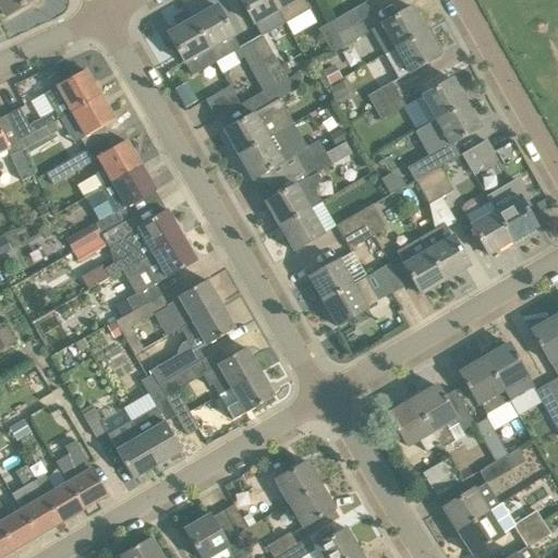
[(0,0),(0,13),(2,19),(34,0),(0,0)]
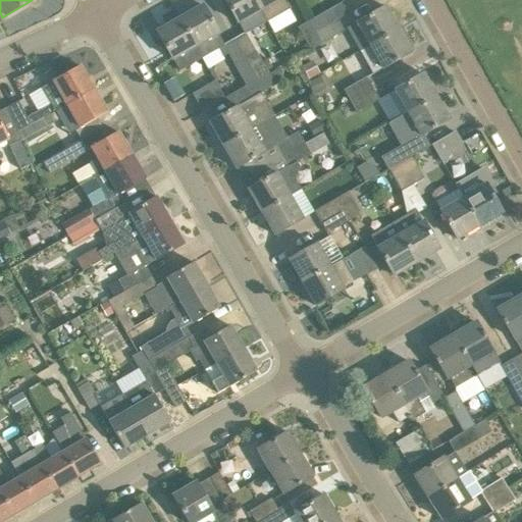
[(222,0),(243,34),(244,33),(245,35),(266,22),(252,0),(222,0)]
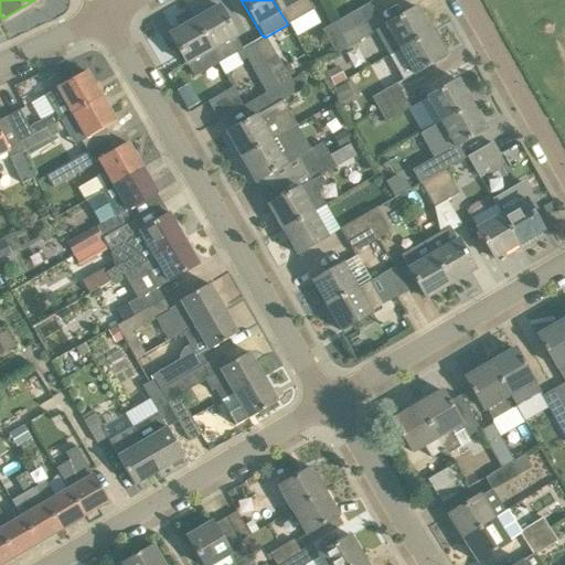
[(307,0),(273,0),(288,24),(313,11),(307,0)]
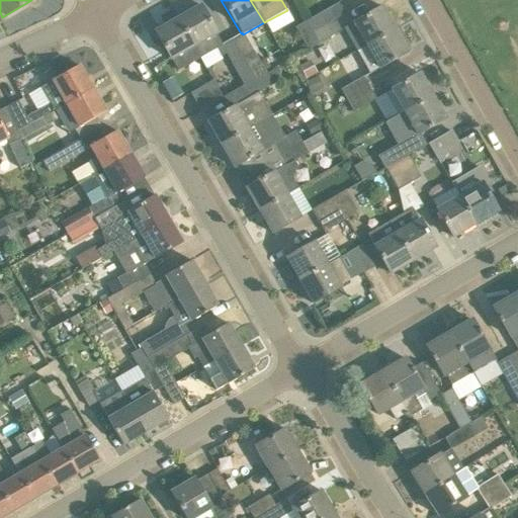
[(341,1),(306,21),(312,32),(334,19),(347,12),(341,1)]
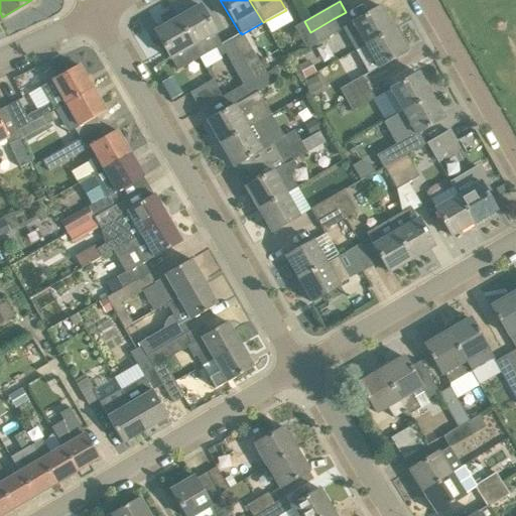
[(198,58),(220,45),(219,44),(221,44),(199,5),(175,19),(198,58)]
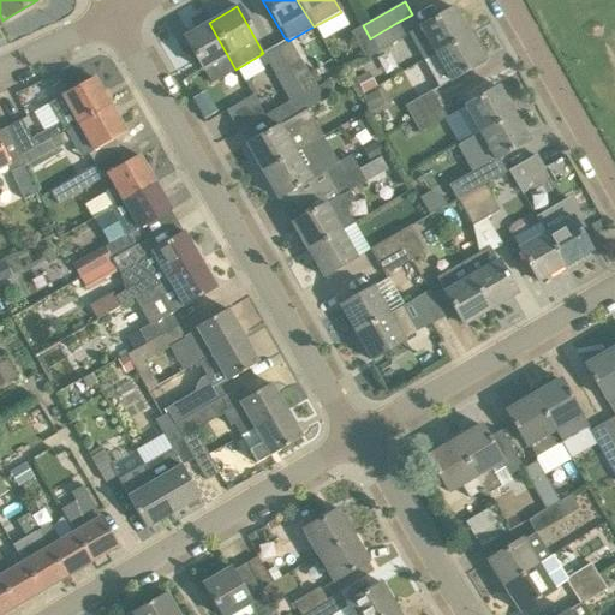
[(453,9),(407,34),(423,60),(467,35),(453,9)]
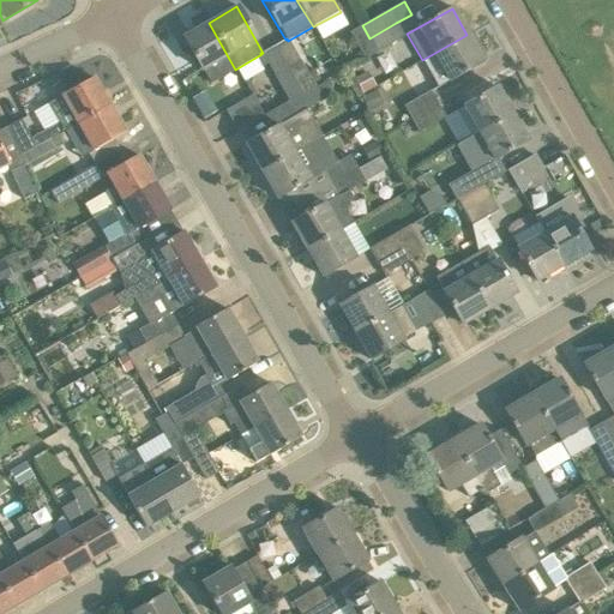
[(209,23),(182,37),(210,84),(235,70),(209,23)]
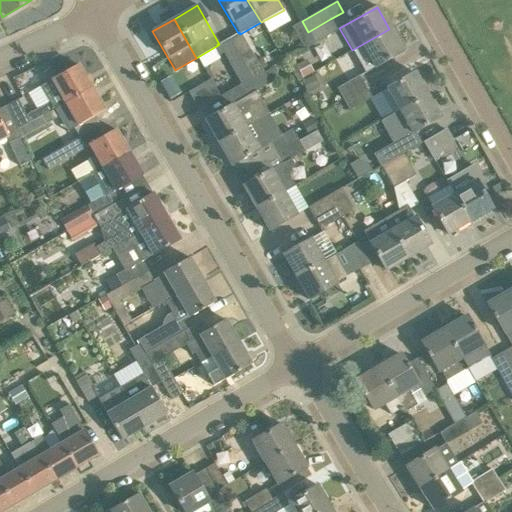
[(336,30),(330,19),(308,32),(314,43),(336,30)]
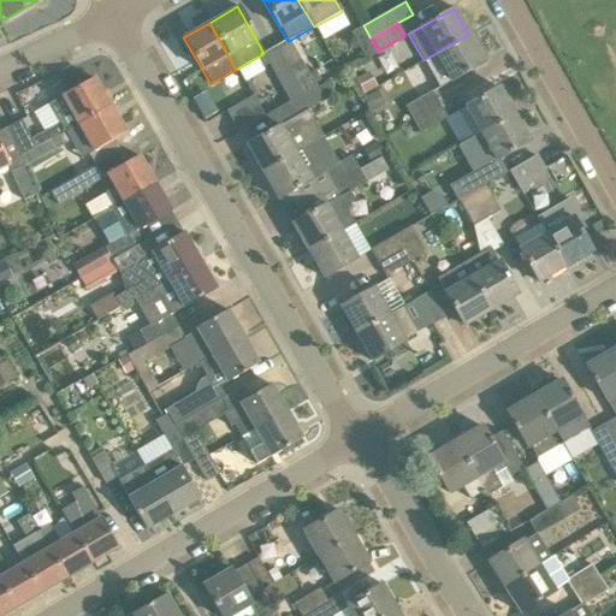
[(363,25),(350,33),(365,59),(378,52),(371,39),(363,25)]
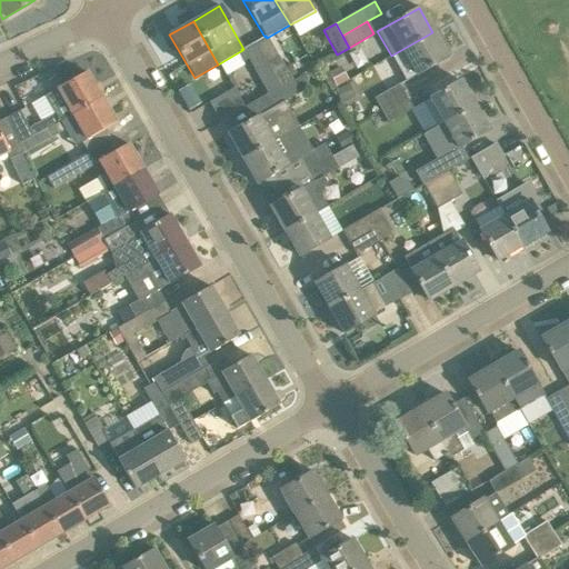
[(447,58),(432,32),(391,56),(405,81),(447,58)]
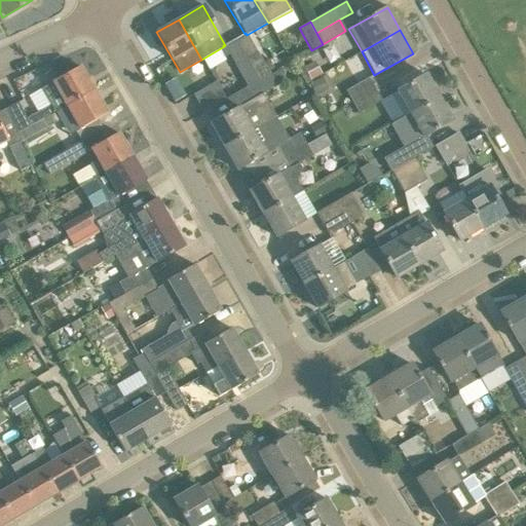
[(245,34),(234,39),(246,60),(257,52),(247,35),(246,33),(245,34)]
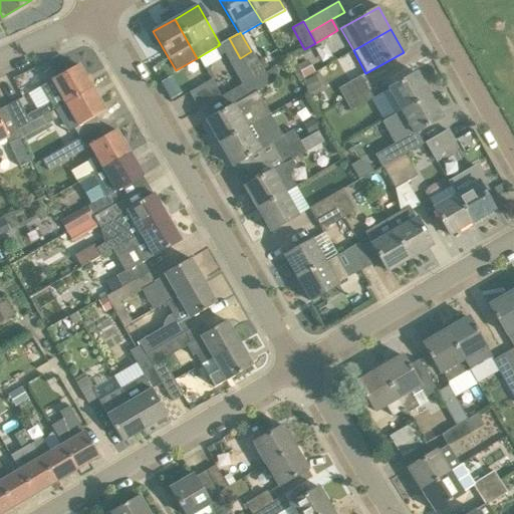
[(218,44),(219,45),(230,64),(240,58),(229,38),(220,44),(218,44)]
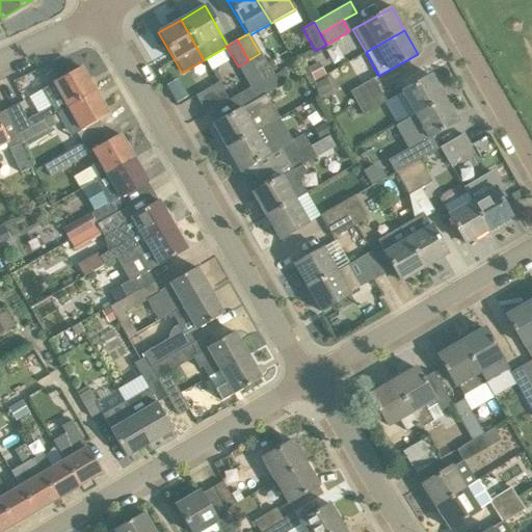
[(260,53),(248,60),(261,82),(272,75),(260,53)]
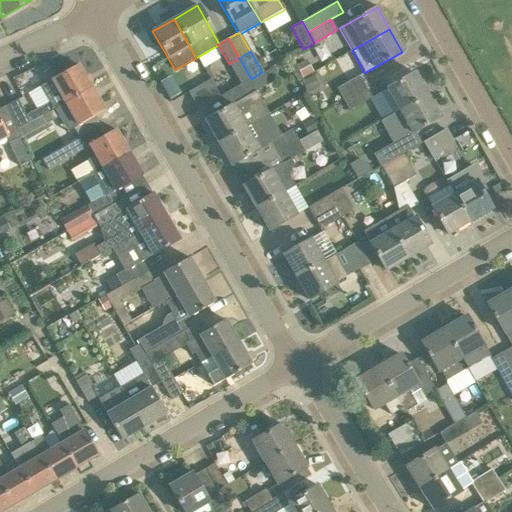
[(251,79),(239,58),(229,64),(241,84),(251,79)]
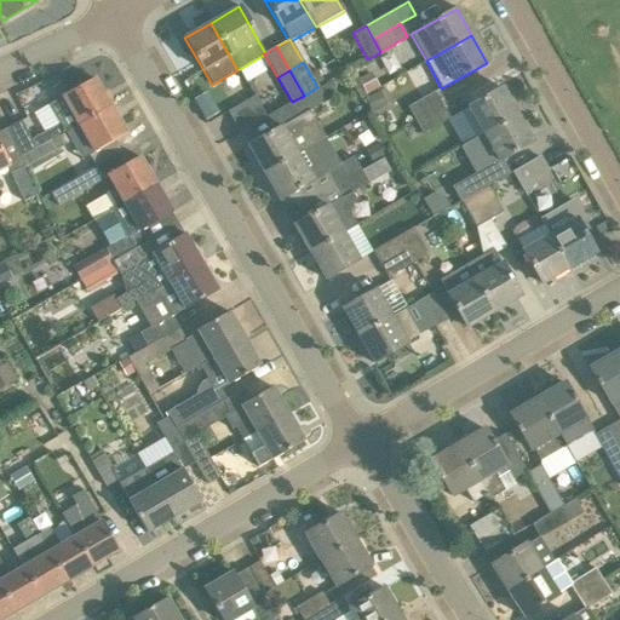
[(367,96),(380,89),(371,73),(359,80),(367,96)]
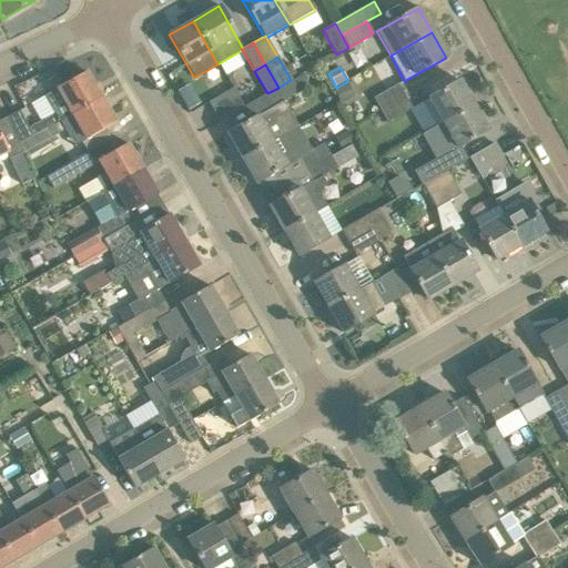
[(19,110),(6,118),(18,143),(44,130),(62,119),(74,112),(100,98),(85,72),(44,95),(53,112),(28,128),(19,110)]
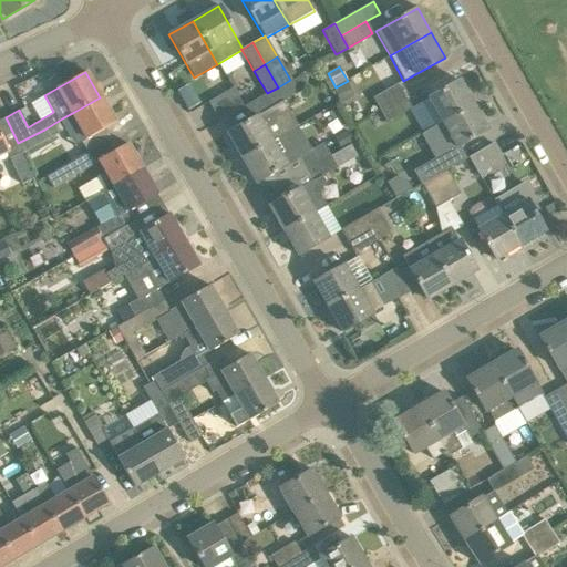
[(300,76),(291,82),(298,93),(307,88),(300,76)]
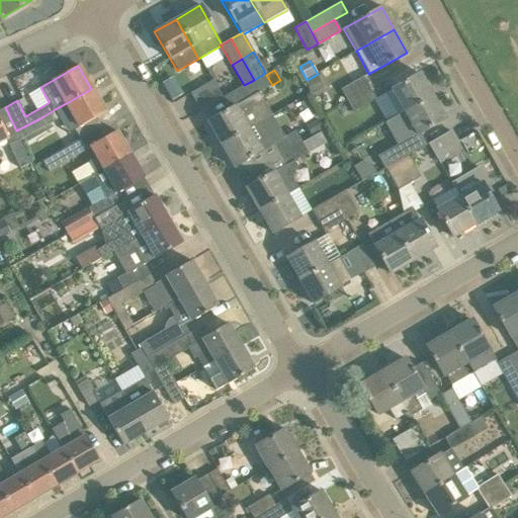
[(244,85),(251,97),(272,85),(265,73),(254,80),(244,85)]
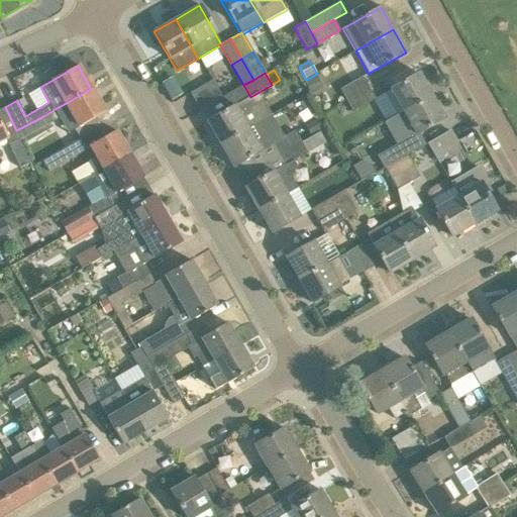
[(431,96),(418,73),(389,90),(402,112),(431,96)]
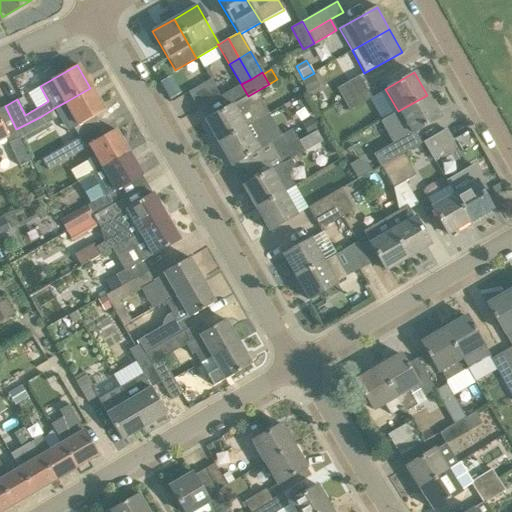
[(307,94),(319,88),(314,76),(302,81),(307,94)]
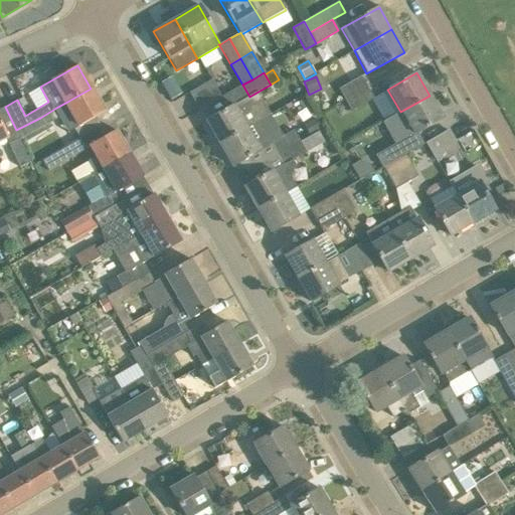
[(360,76),(338,89),(344,100),(367,88),(360,76)]
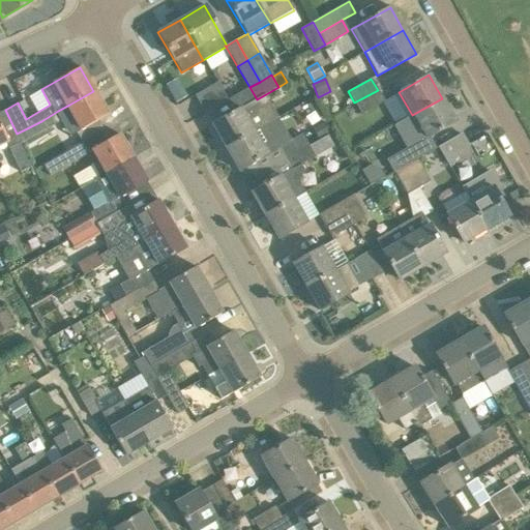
[(205,113),(228,100),(217,82),(195,95),(205,113)]
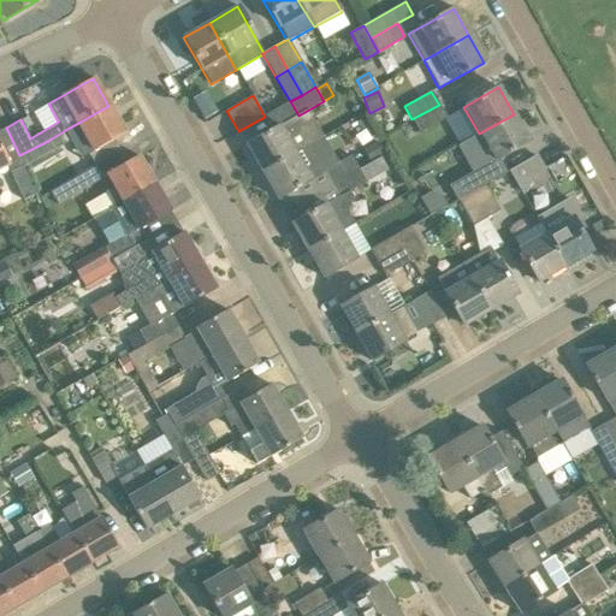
[(439,105),(412,119),(420,132),(446,118),(439,105)]
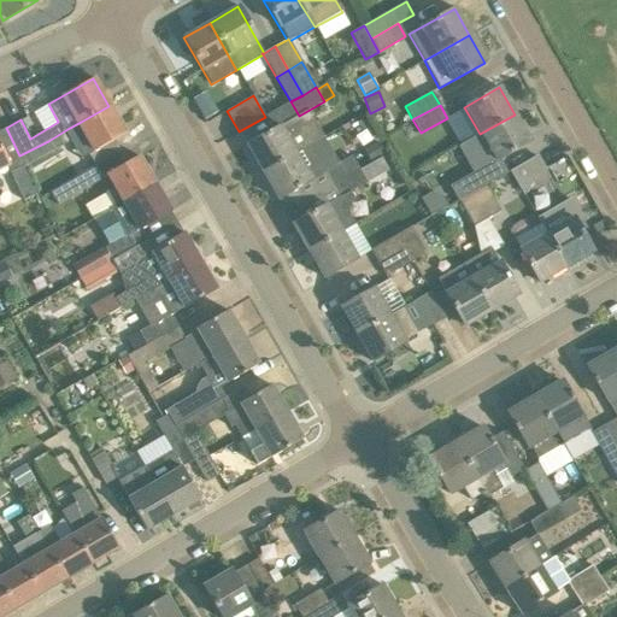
[(81,122),(97,150),(124,134),(109,106),(81,122)]
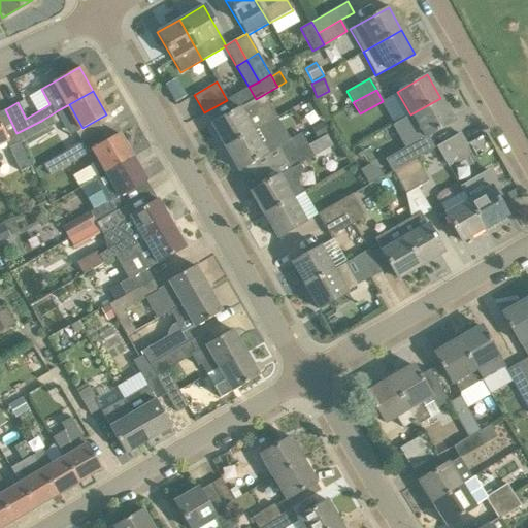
[(392,125),(405,149),(427,136),(454,121),(440,98),(410,114),(392,125)]
